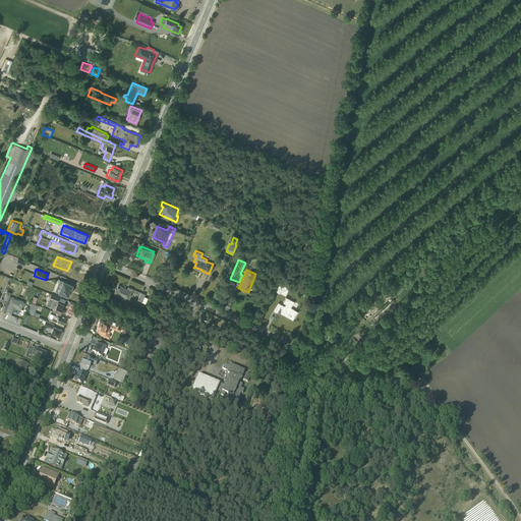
[(59,280),(55,291),(68,296),(69,292),(70,293),(71,290),(70,289),(72,285),(62,281),(62,282),(59,280)]
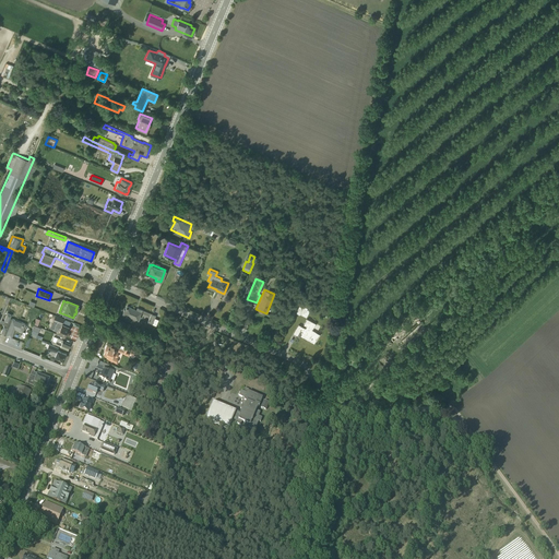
[(304,306),(299,304),(295,312),(299,313),(300,313),(306,316),(309,309),(304,306)]
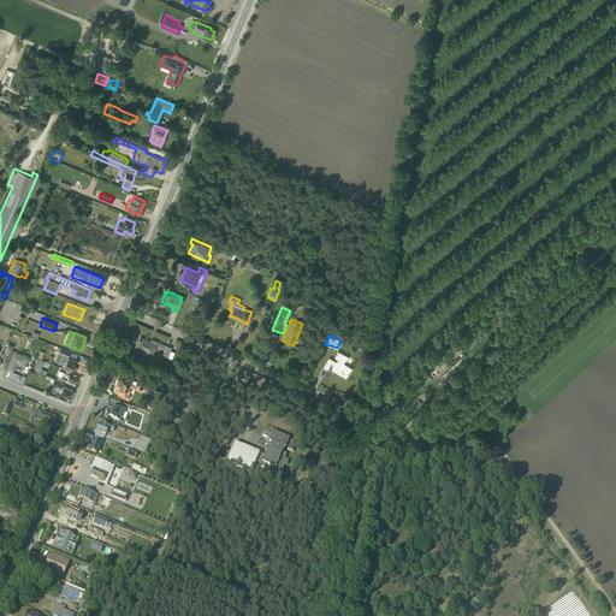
[(148,341),(140,337),(137,342),(135,347),(143,350),(143,351),(152,355),(157,342),(150,339),(149,342),(148,342),(148,341)]
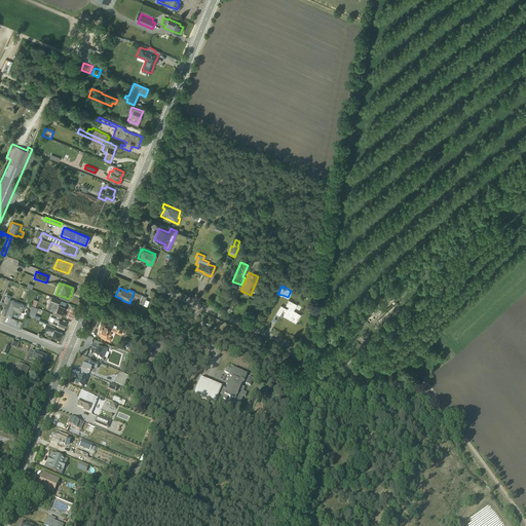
[(1,302),(0,304),(3,306),(0,314),(10,318),(13,310),(21,312),(24,305),(9,299),(10,297),(6,295),(3,302),(1,302)]
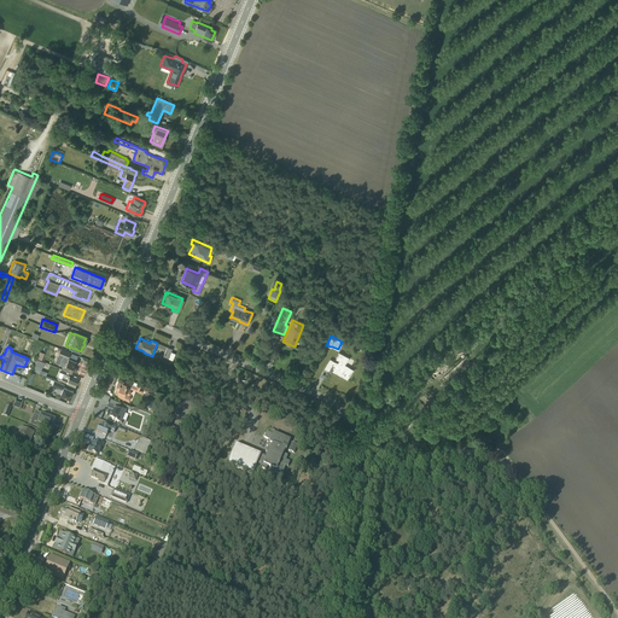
[(70,354),(58,348),(57,353),(59,354),(58,355),(63,356),(62,359),(60,361),(59,365),(63,366),(62,368),(71,372),(75,361),(69,359),(70,354)]
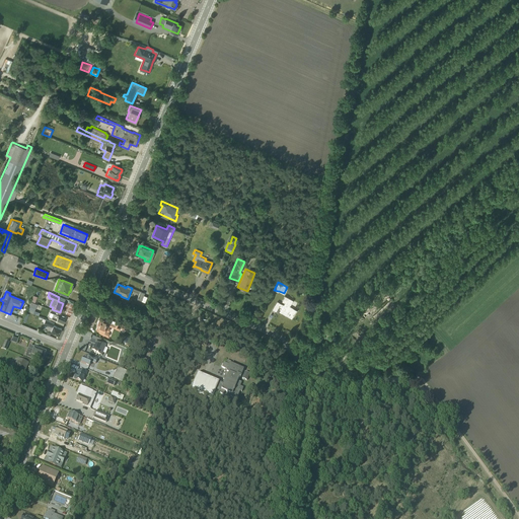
[(277,301),(272,309),(276,311),(278,306),(281,308),(279,311),(290,317),(292,312),(293,313),(295,309),(289,306),(292,299),(284,295),(282,300),(284,302),(283,304),(277,301)]
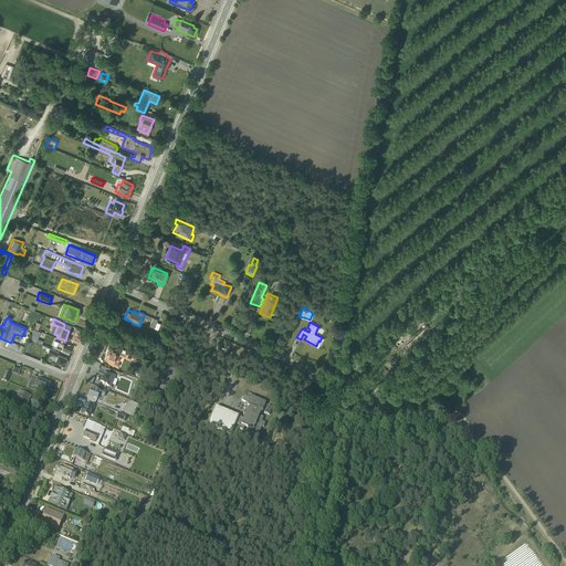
[(41,332),(33,329),(30,339),(41,344),(42,339),(39,338),(41,332)]
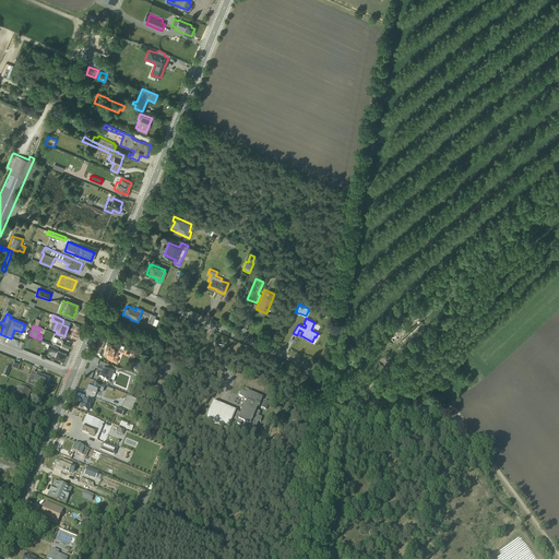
[(54,336),(51,342),(52,342),(51,344),(55,345),(68,349),(70,344),(62,342),(62,341),(54,336)]
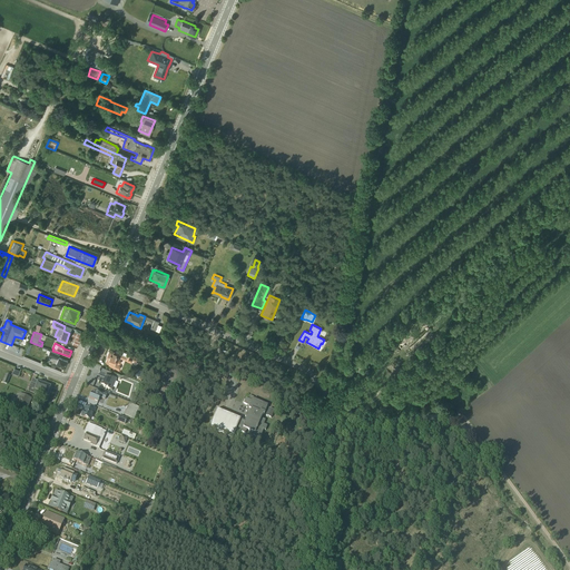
[(49,352),(45,350),(43,352),(46,353),(45,355),(48,356),(46,360),(65,367),(68,361),(67,361),(68,357),(50,350),(49,352)]
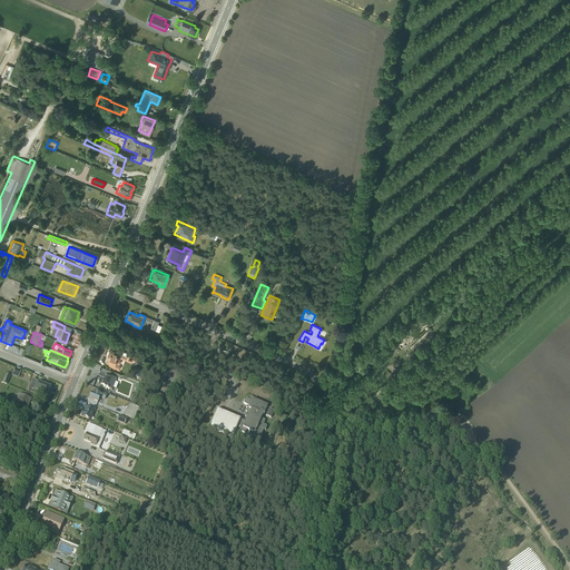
[(106,363),(110,365),(109,365),(110,366),(110,367),(117,370),(118,370),(119,370),(120,370),(120,369),(120,367),(119,366),(117,365),(118,364),(119,364),(120,364),(120,363),(120,362),(120,361),(119,361),(120,359),(131,363),(133,361),(138,363),(139,359),(127,353),(126,357),(109,350),(106,359),(107,359),(106,363)]
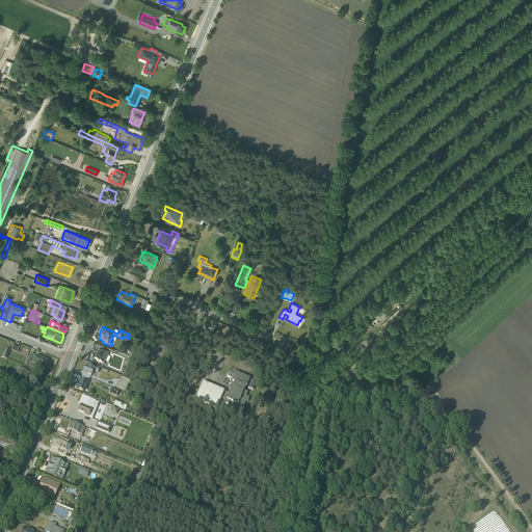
[(94,345),(92,345),(90,351),(96,353),(95,357),(98,360),(97,362),(104,365),(108,355),(108,353),(105,352),(106,350),(103,349),(104,346),(95,343),(94,345)]
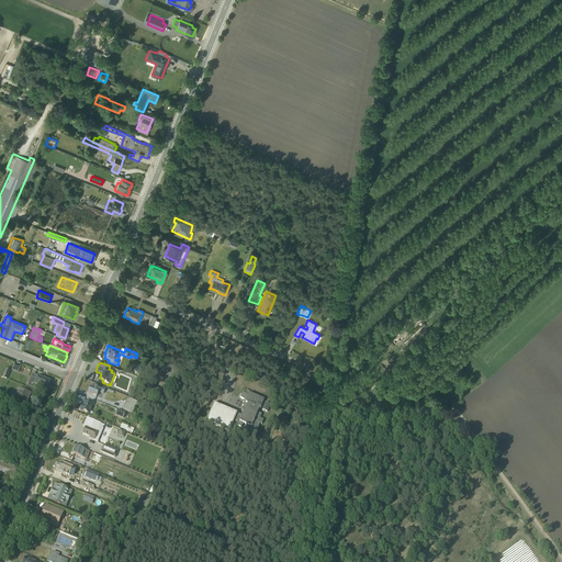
[(32,374),(27,385),(33,388),(34,386),(41,390),(42,388),(46,389),(49,382),(37,378),(37,377),(32,374)]
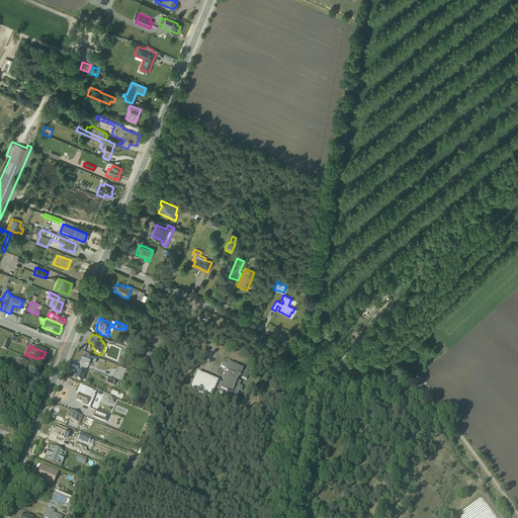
[(82,358),(81,362),(89,365),(90,361),(95,363),(96,360),(89,356),(88,358),(84,356),(83,358),(82,358)]
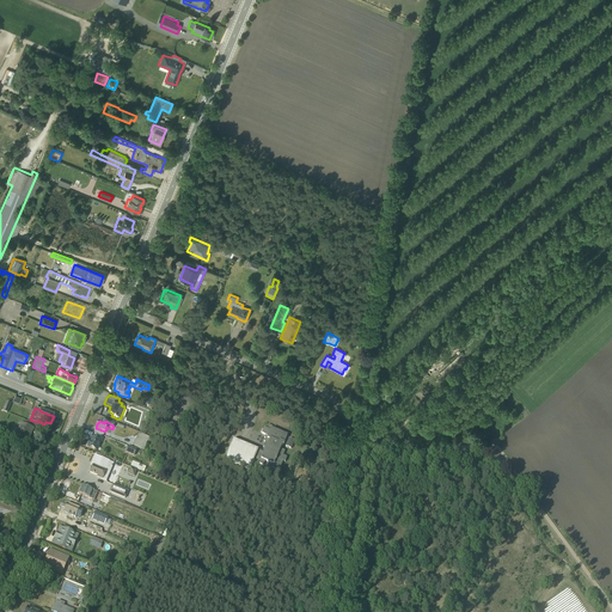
[(29,440),(34,428),(20,422),(18,428),(14,427),(11,434),(24,440),(25,438),(29,440)]
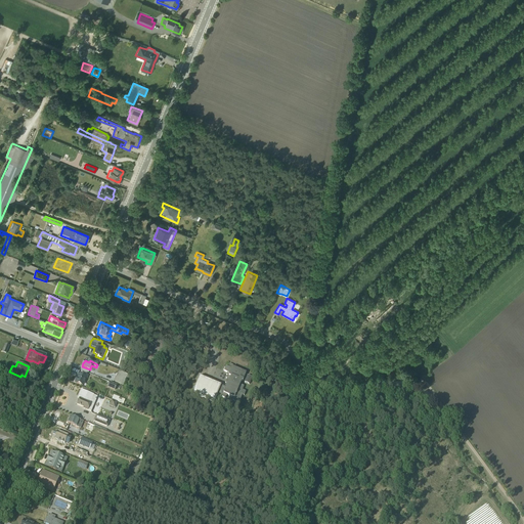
[(242,382),(243,382),(246,374),(232,367),(233,365),(229,364),(227,367),(225,367),(223,372),(226,374),(226,375),(227,376),(226,379),(227,379),(225,383),(225,384),(224,387),(200,378),(192,393),(192,394),(213,402),(216,395),(225,399),(226,396),(233,398),(232,400),(232,401),(238,403),(242,395),(244,396),(246,392),(242,390),(244,387),(239,385),(242,382)]
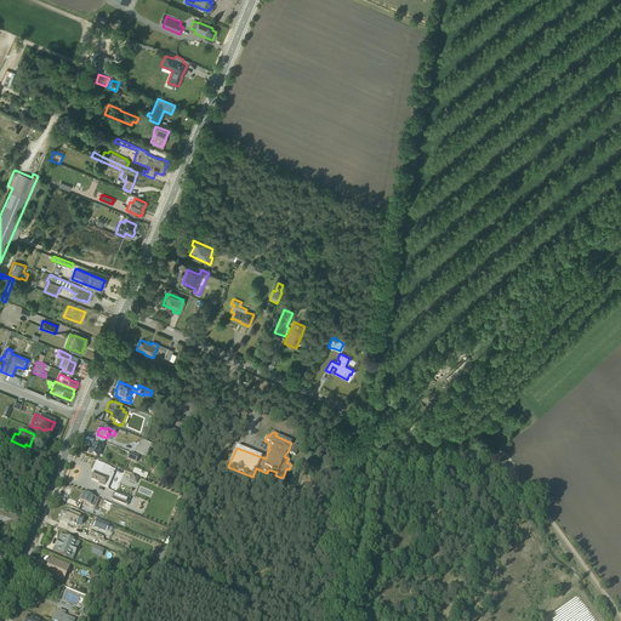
[(152,444),(141,439),(135,453),(146,457),(152,444)]
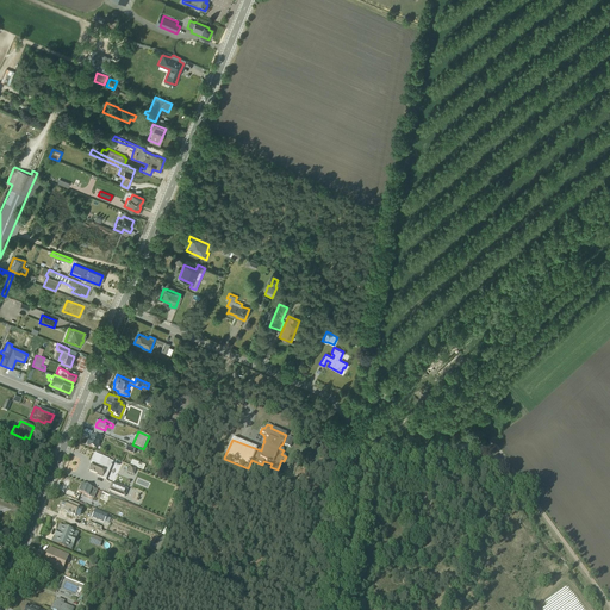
[(87,446),(97,449),(103,439),(94,435),(93,437),(92,437),(89,441),(87,446)]
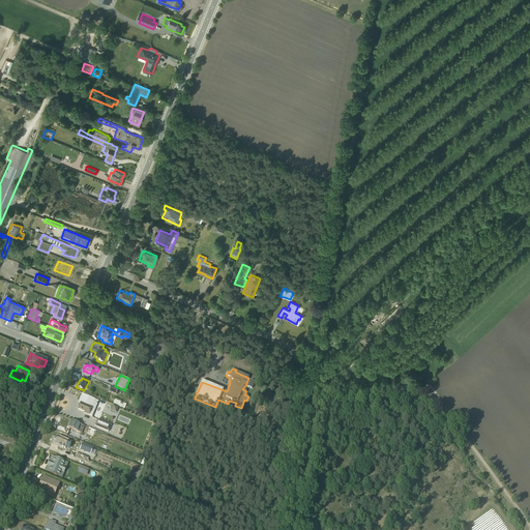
[(82,394),(79,402),(81,402),(80,405),(78,406),(78,407),(78,409),(78,410),(84,413),(84,414),(91,417),(98,402),(82,394)]
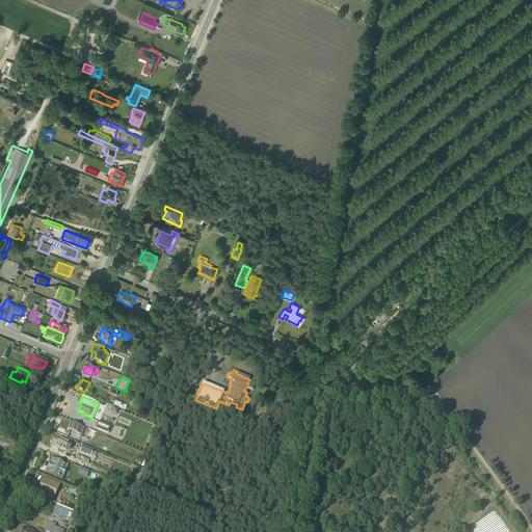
[(127,406),(115,401),(113,405),(125,410),(127,406)]
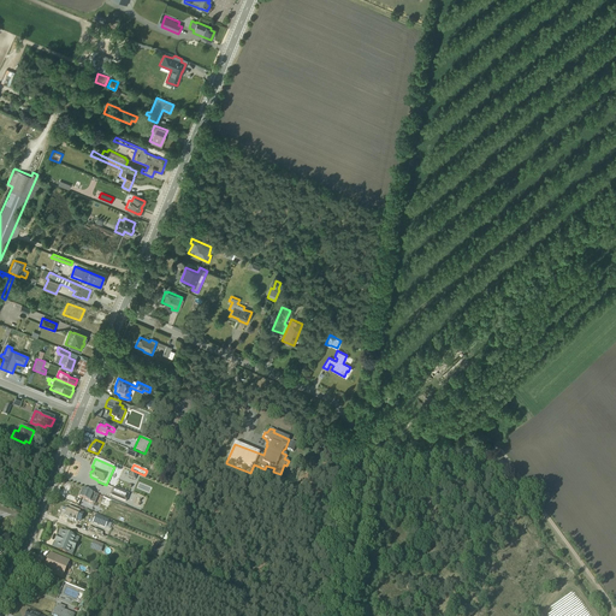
[(129,495),(113,487),(110,496),(126,503),(129,495)]
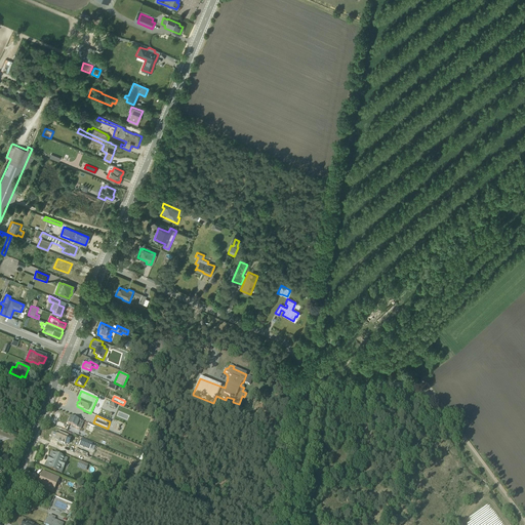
[(70,417),(68,423),(80,430),(83,422),(70,417)]
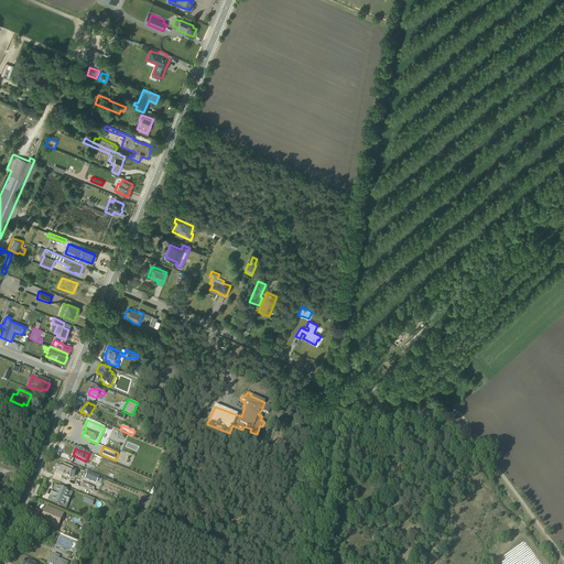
[(91,462),(99,465),(102,458),(94,455),(91,462)]
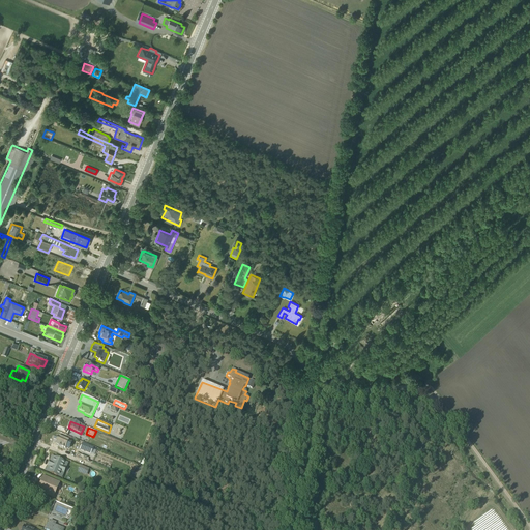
[(106,451),(109,444),(112,445),(114,439),(99,434),(97,439),(102,441),(99,449),(106,451)]
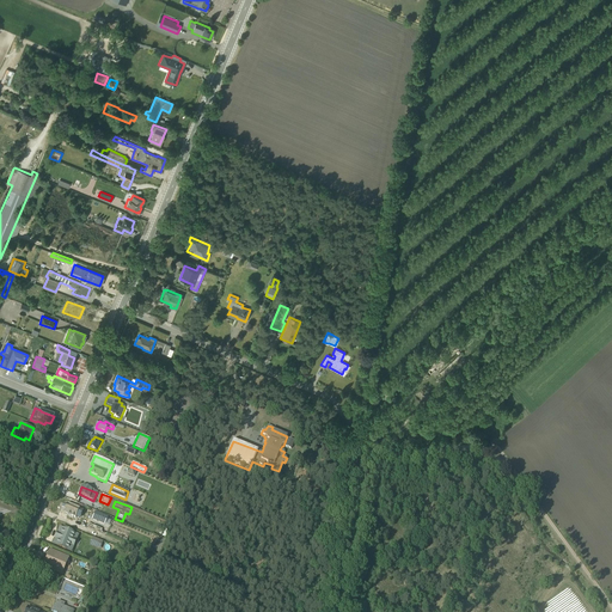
[(79,508),(67,505),(63,513),(79,519),(81,512),(79,510),(79,508)]
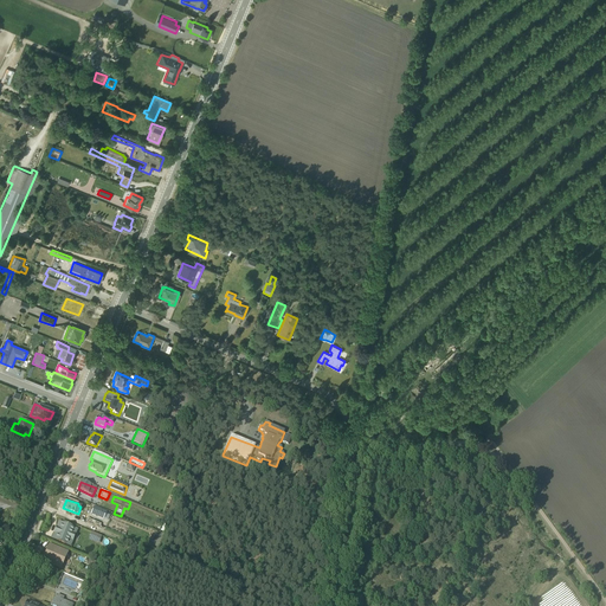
[(94,508),(90,515),(103,520),(108,521),(110,515),(107,513),(94,508)]
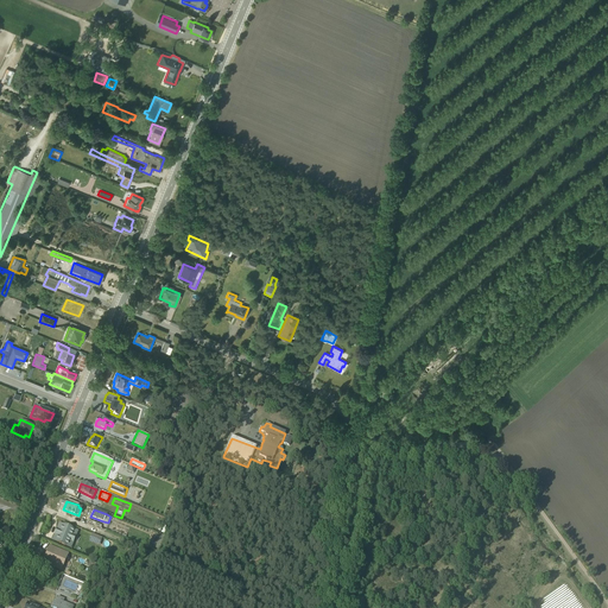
[(111,527),(124,532),(127,525),(113,520),(111,527)]
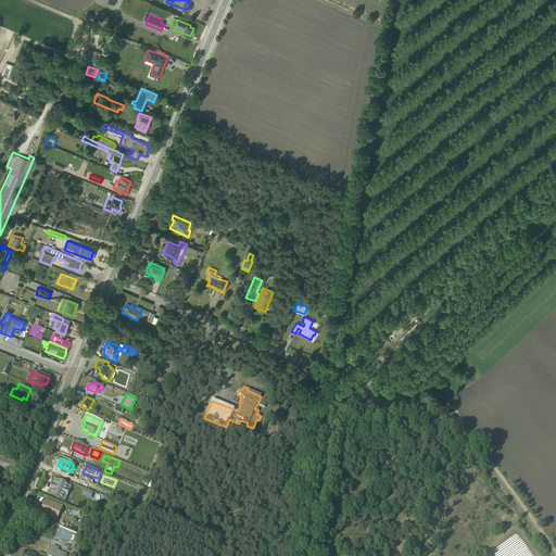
[(53,479),(47,495),(64,503),(72,485),(53,479)]
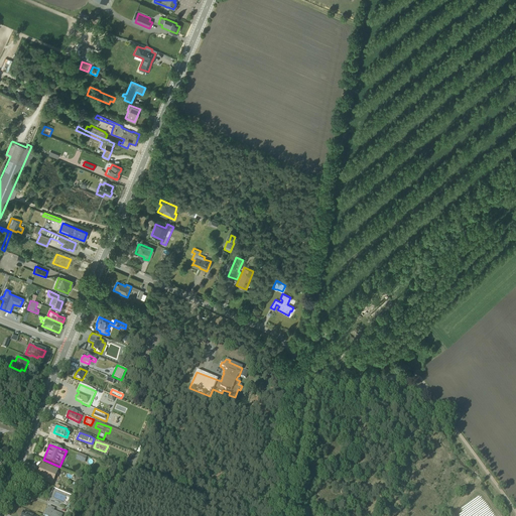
[(84,464),(87,458),(78,454),(75,460),(84,464)]
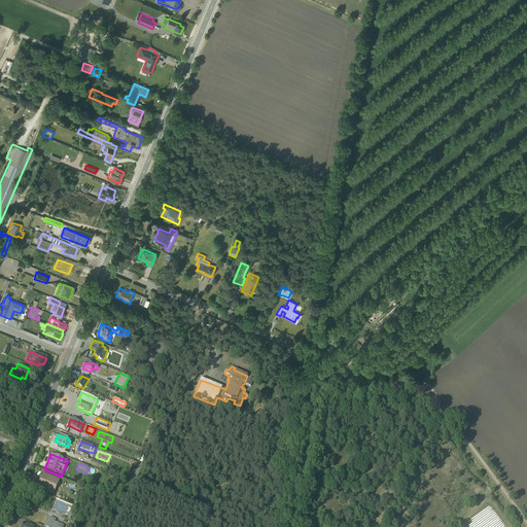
[(60,481),(42,473),(36,489),(53,496),(60,481)]
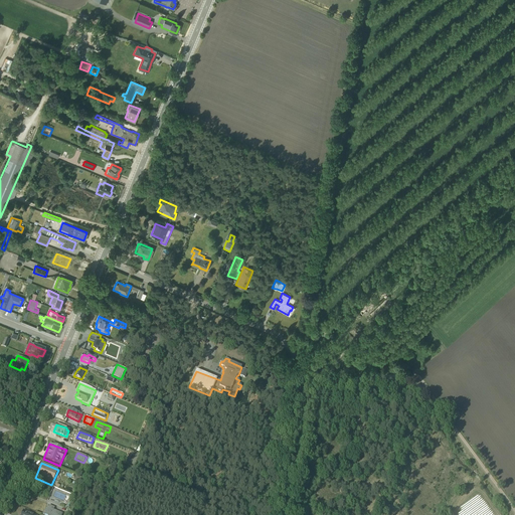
[(444,504),(452,513),(454,511),(446,502),(444,504)]
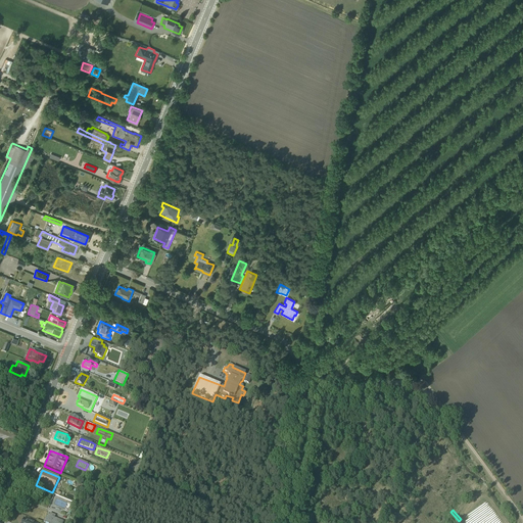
[(44,519),(43,522),(62,522),(63,522),(54,518),(55,516),(50,514),(44,519)]
